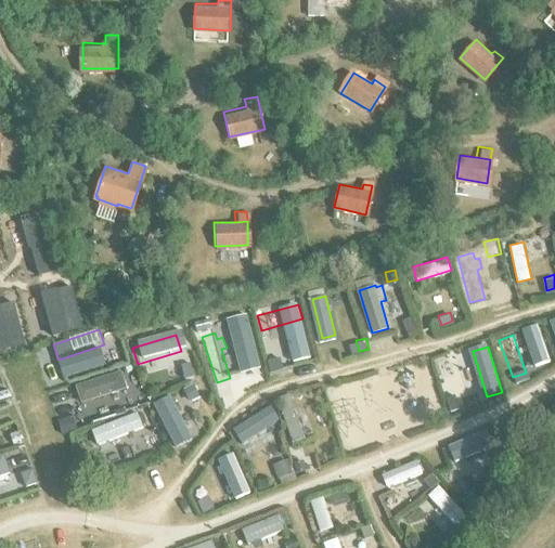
[(280,354),(267,357),(269,369),(283,365),(280,354)]
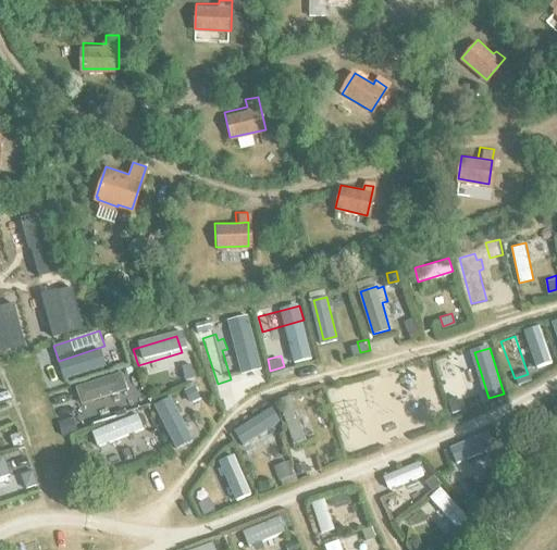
[(452,362),(440,365),(446,389),(459,386),(452,362)]
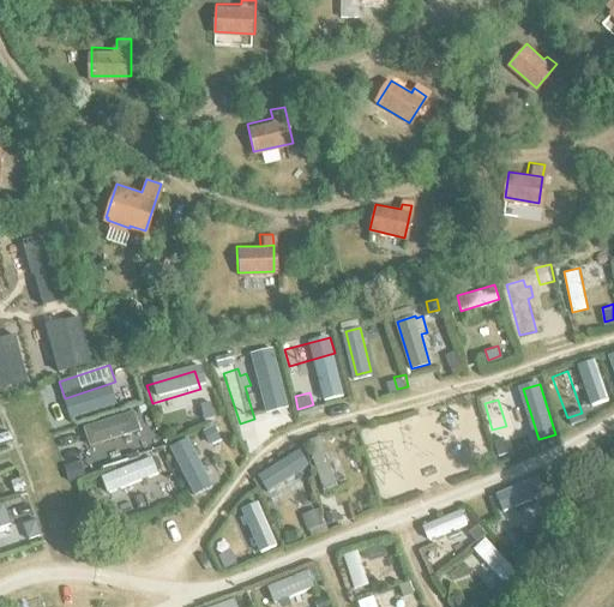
[(134,412),(84,428),(90,446),(140,430),(134,412)]
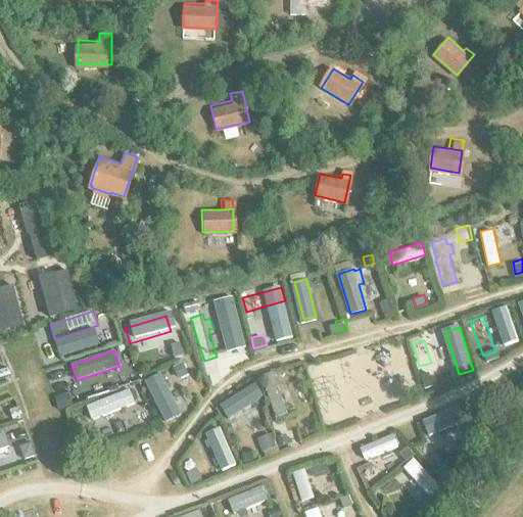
[(180,357),(171,362),(177,375),(186,370),(180,357)]
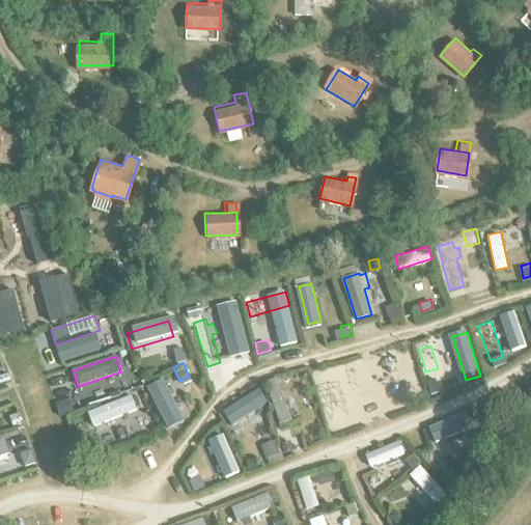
[(161,378),(146,385),(167,425),(182,418),(161,378)]
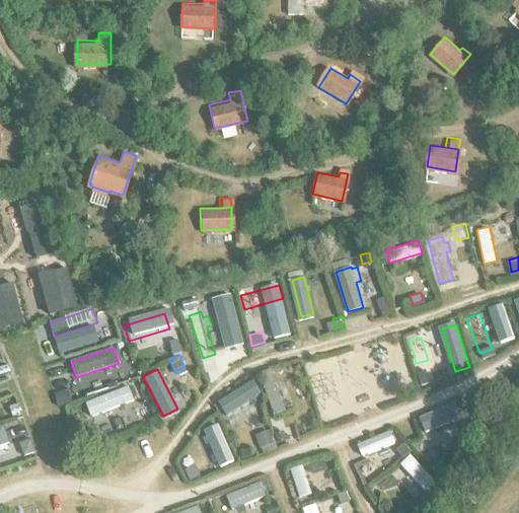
[(272,369),(260,373),(273,415),(286,411),(272,369)]
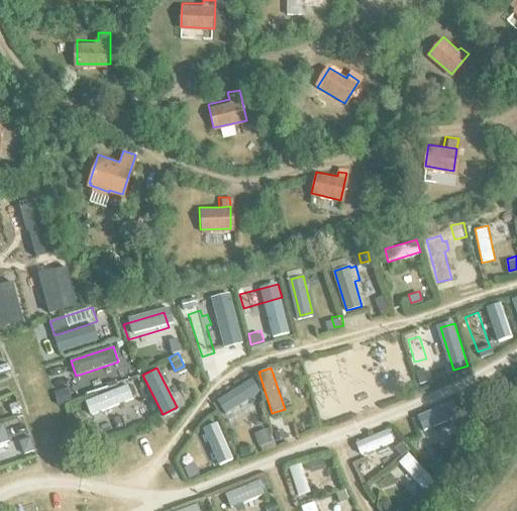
[(253,379),(217,401),(224,412),(260,390),(253,379)]
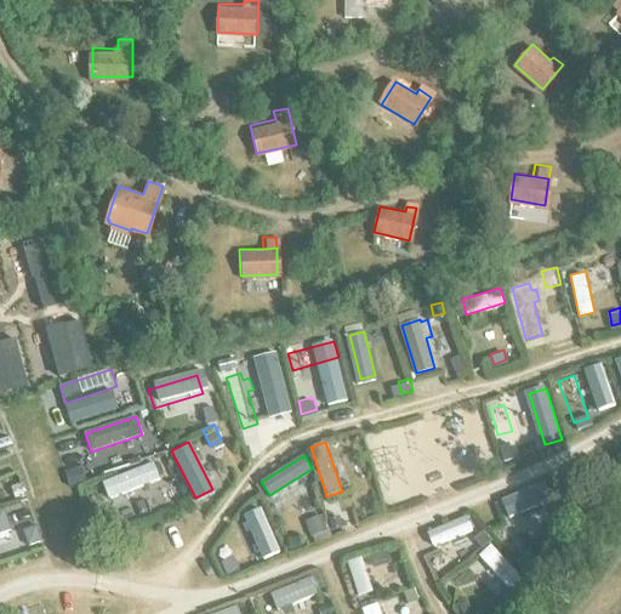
[(154,461),(102,482),(109,499),(161,478),(154,461)]
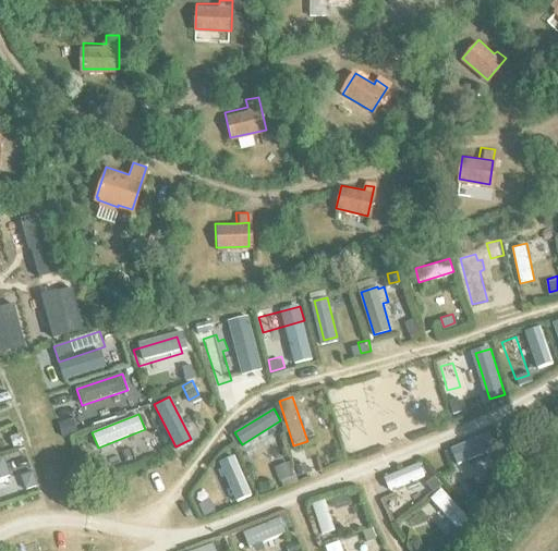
[(72,416),(59,420),(62,432),(75,428),(72,416)]
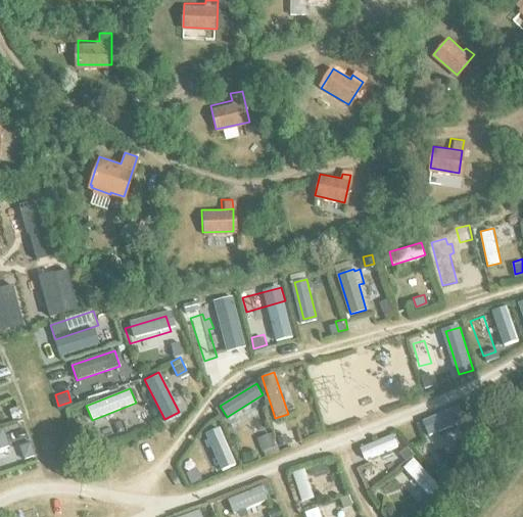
[(16,405),(8,408),(12,417),(19,414),(16,405)]
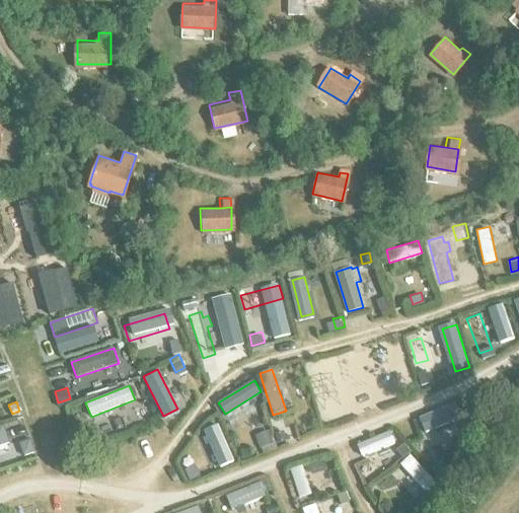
[(454,402),(419,419),(425,432),(460,417),(454,402)]
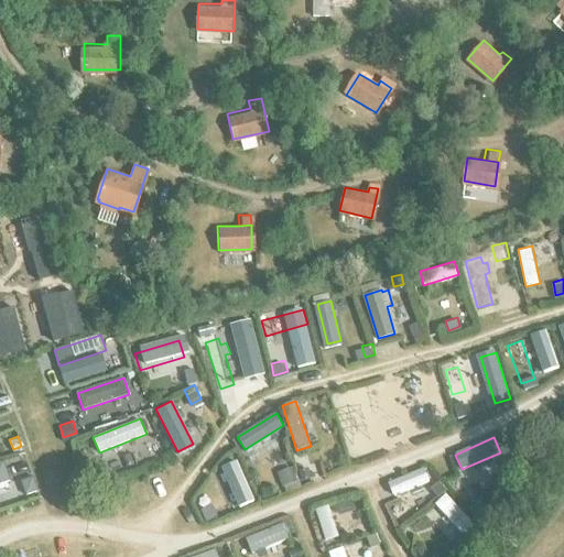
[(4,462),(0,463),(0,483),(10,480),(4,462)]
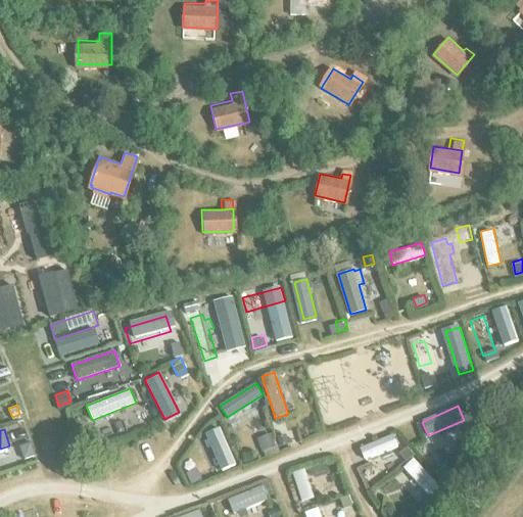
[(237,466),(221,430),(209,435),(225,471),(237,466)]
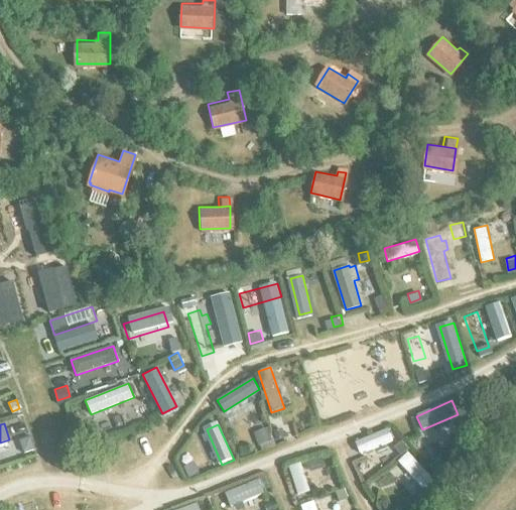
[(266,425),(253,429),(258,442),(271,438),(266,425)]
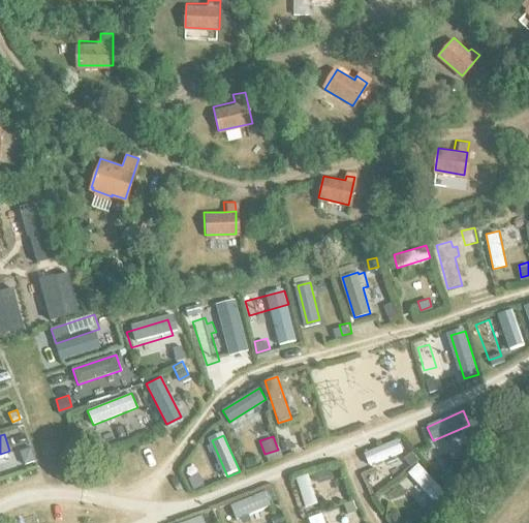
[(287,436),(278,438),(282,449),(290,445),(287,436)]
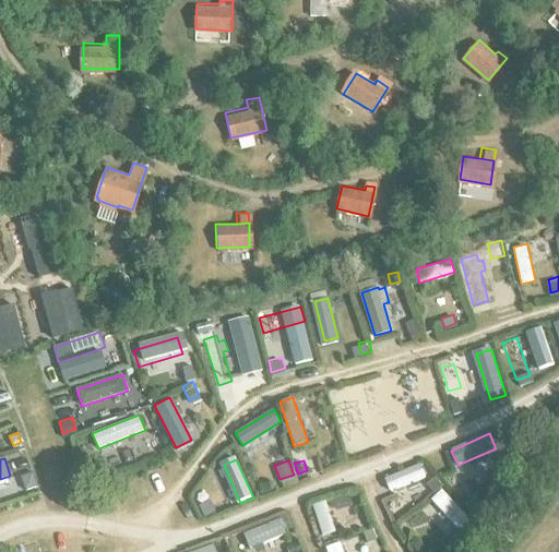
[(83,462),(73,466),(76,476),(86,472),(83,462)]
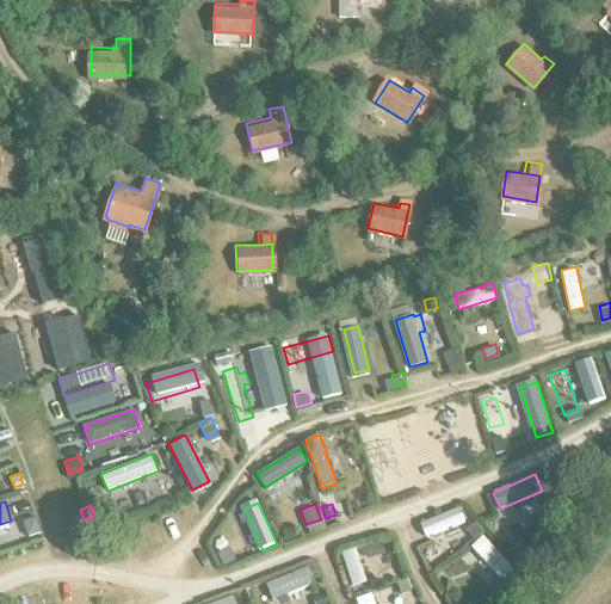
[(461,506),(421,523),(427,537),(467,521),(461,506)]
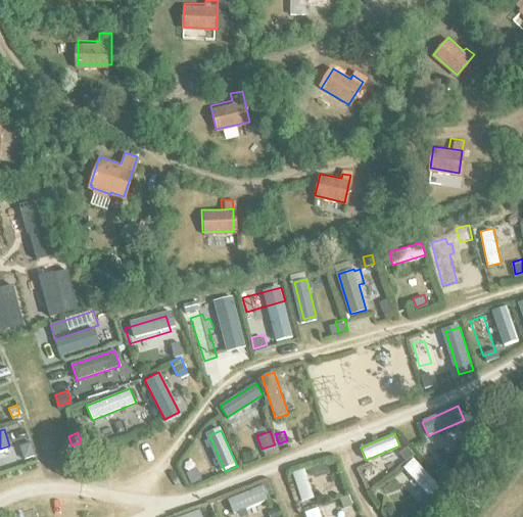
[(30,439),(17,443),(22,456),(34,451),(30,439)]
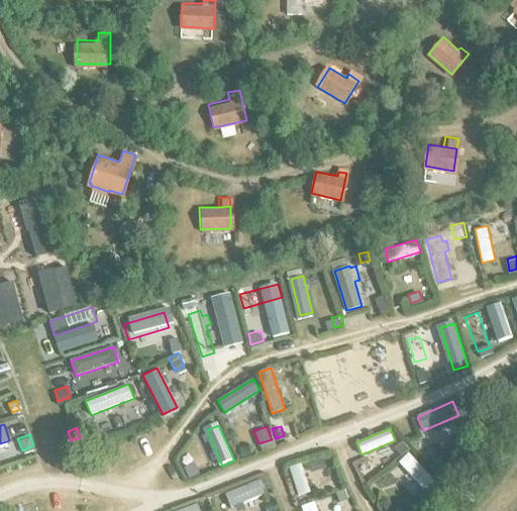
[(402,438),(394,444),(401,452),(409,445),(402,438)]
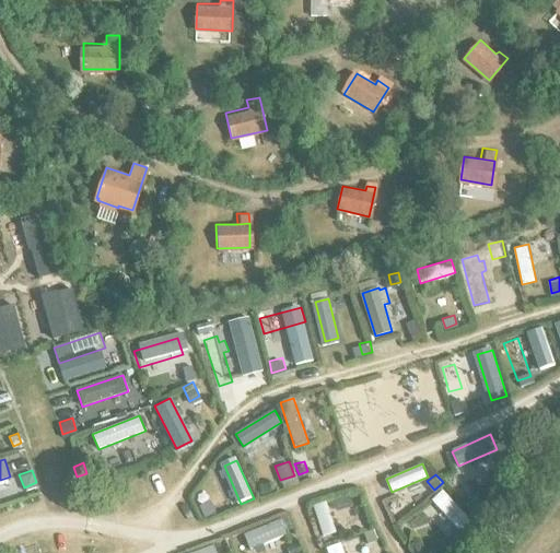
[(469,518),(444,491),(433,501),(459,528),(469,518)]
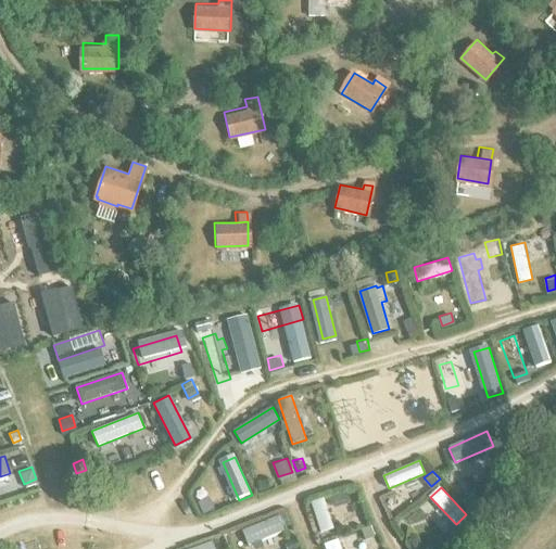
[(470,487),(465,494),(472,500),(478,494),(470,487)]
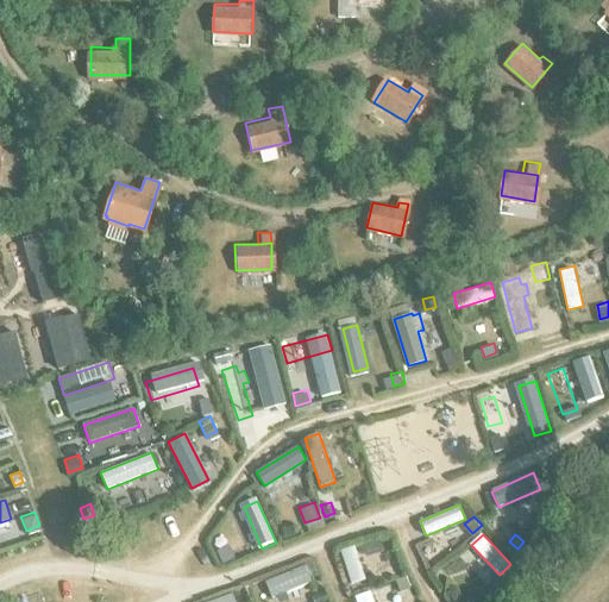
[(374,537),(359,541),(362,551),(376,545),(374,537)]
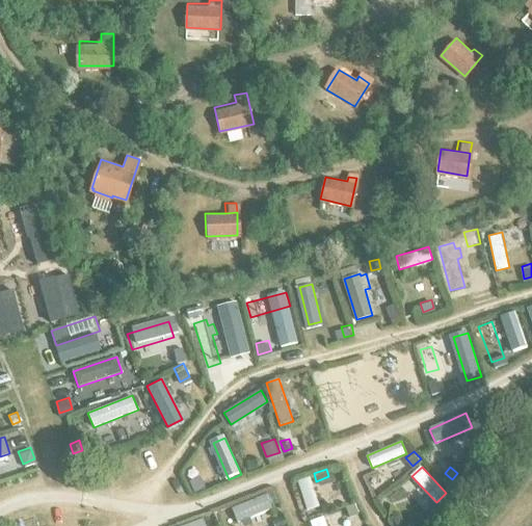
[(310,477),(297,481),(308,510),(320,506),(310,477)]
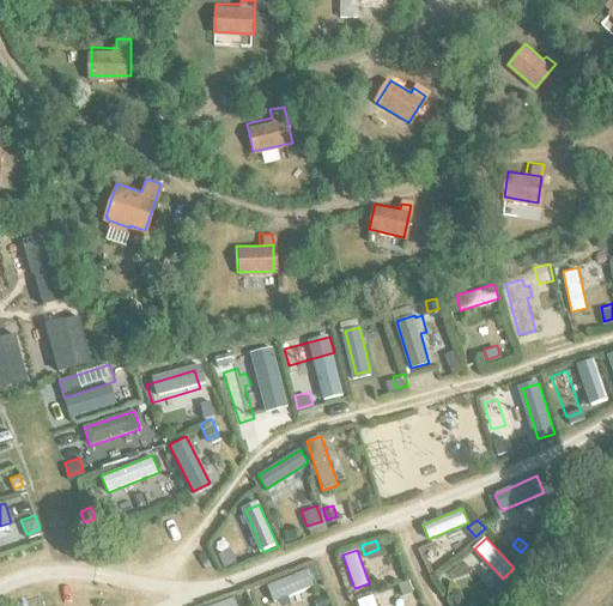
[(308,569),(267,586),(274,603),(314,586),(308,569)]
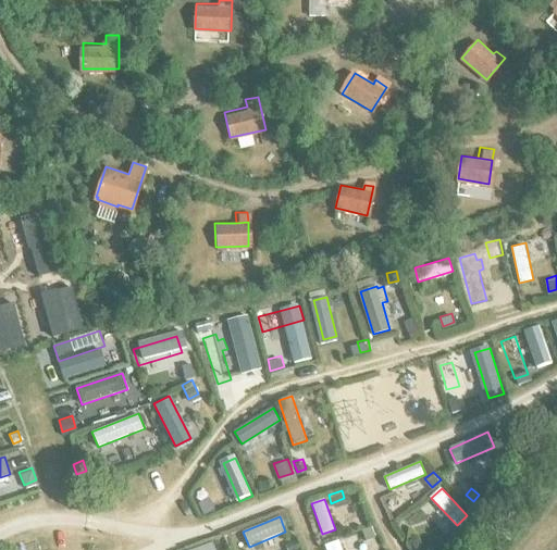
[(371,523),(361,526),(364,536),(374,533),(371,523)]
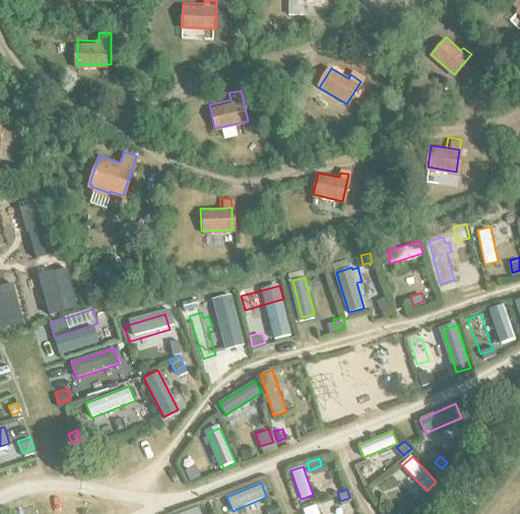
[(275,503),(265,507),(267,513),(273,513),(279,512),(275,503)]
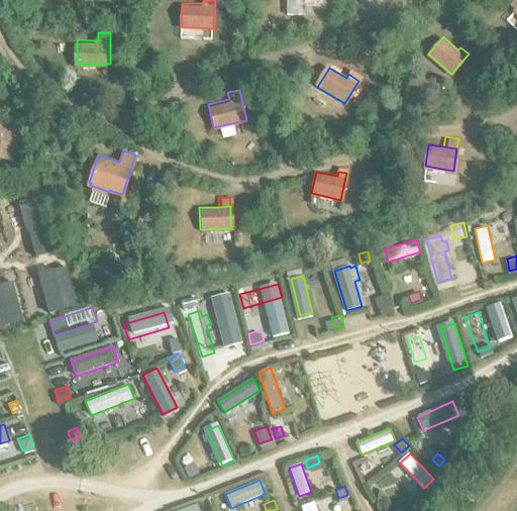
[(318,510),(315,502),(302,507),(303,510),(318,510)]
